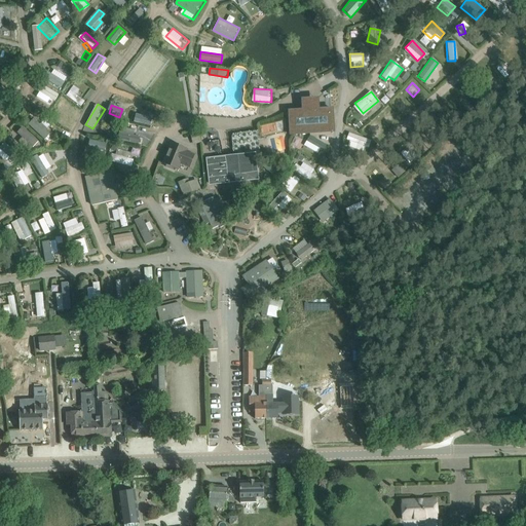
[(290,112),(292,135),(334,132),(332,109),(290,112)]
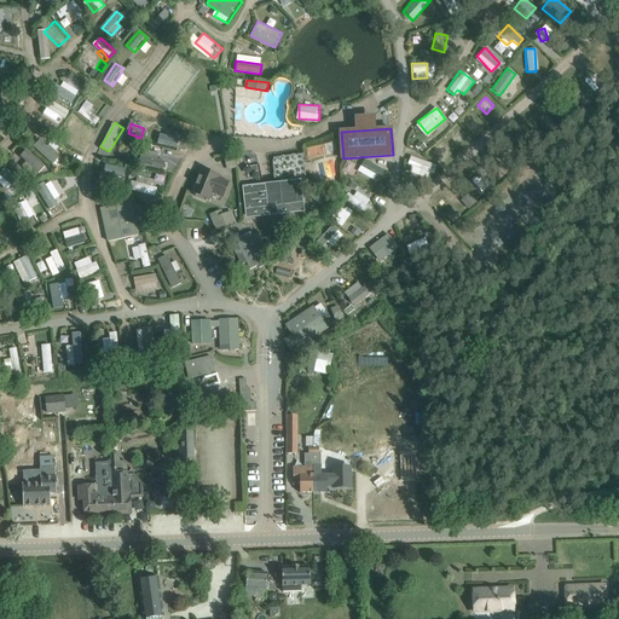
[(455,128),(446,136),(455,144),(462,138),(455,128)]
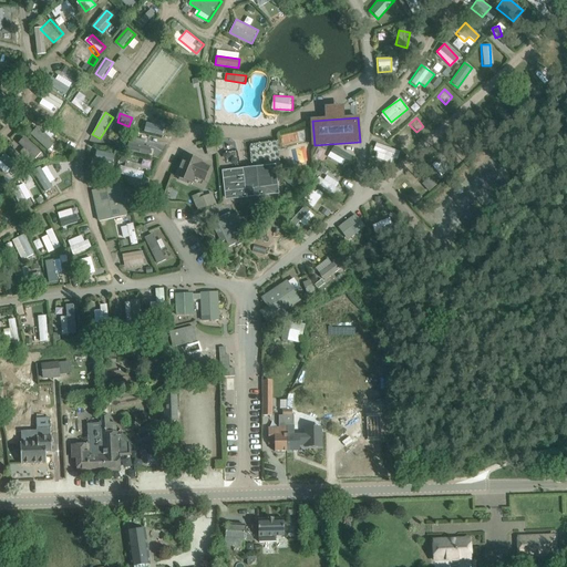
[(150,122),(147,131),(164,136),(167,126),(150,122)]
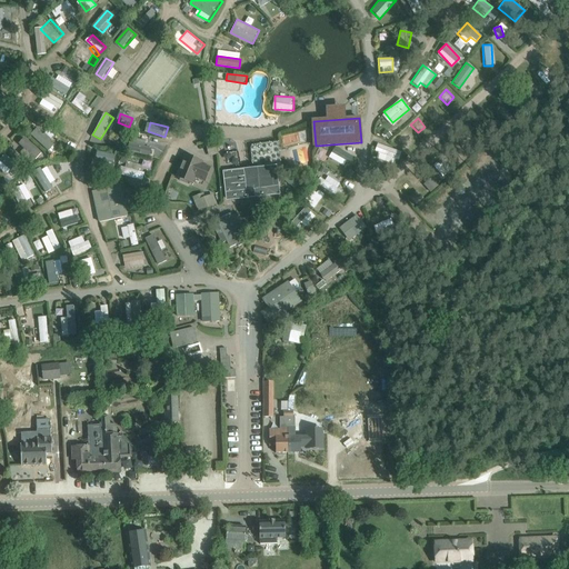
[(39,127),(32,136),(47,147),(53,139),(39,127)]
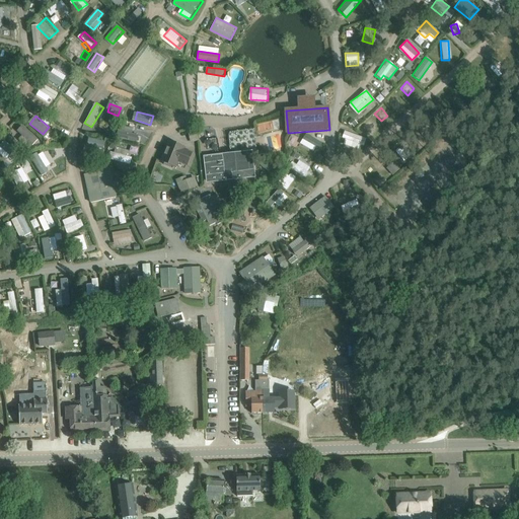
[(262,132),(273,129),(271,121),(260,124),(262,132)]
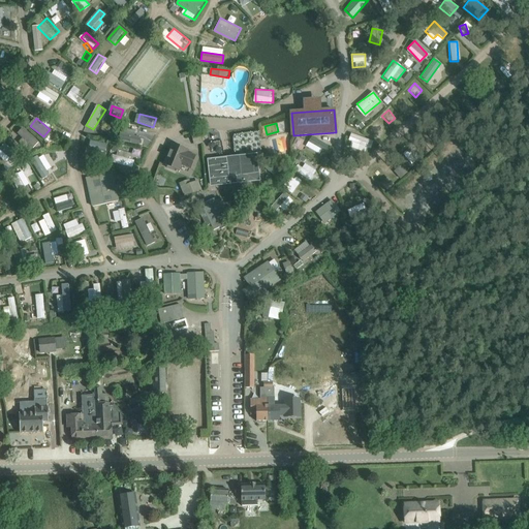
[(369,131),(376,137),(383,130),(376,124),(369,131)]
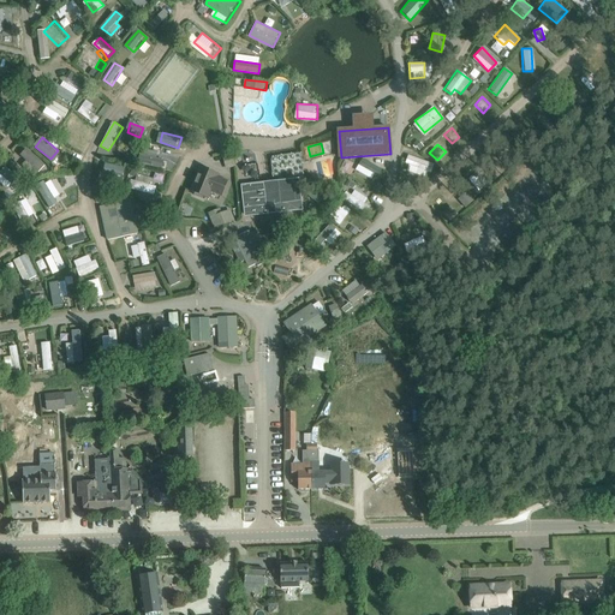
[(21,155),(36,169),(43,161),(28,148),(21,155)]
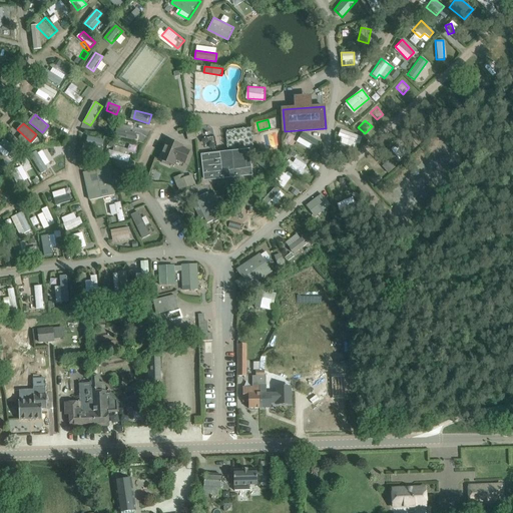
[(143,143),(147,130),(141,128),(137,140),(143,143)]
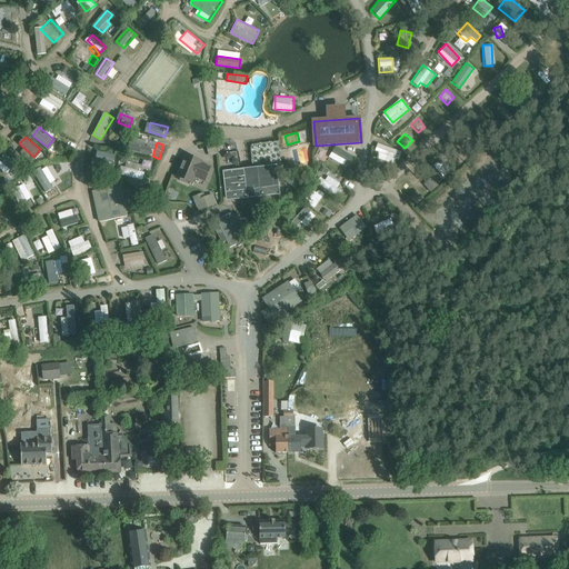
[(281,166),(279,142),(253,145),(253,146),(252,146),(251,146),(251,147),(251,148),(251,149),(251,150),(253,169),(281,166)]
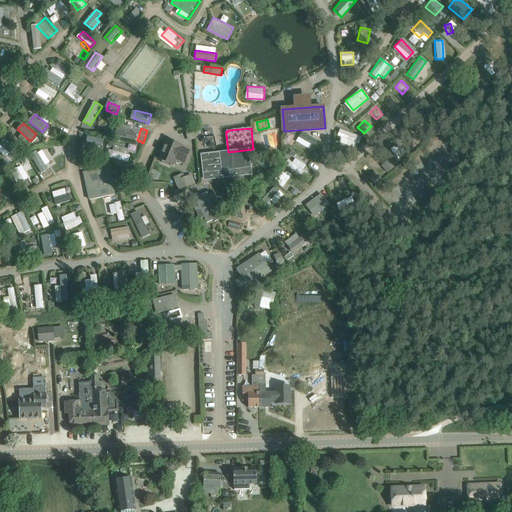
[(355,146),(359,135),(338,128),(334,139),(355,146)]
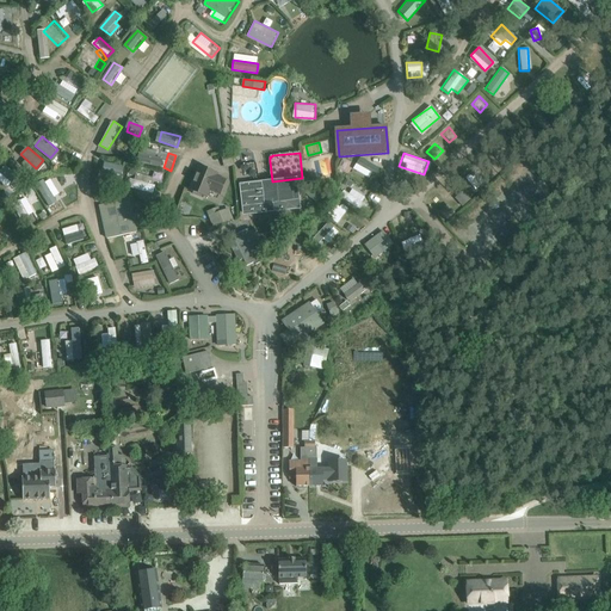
[(154,155),(152,164),(162,167),(166,159),(154,155)]
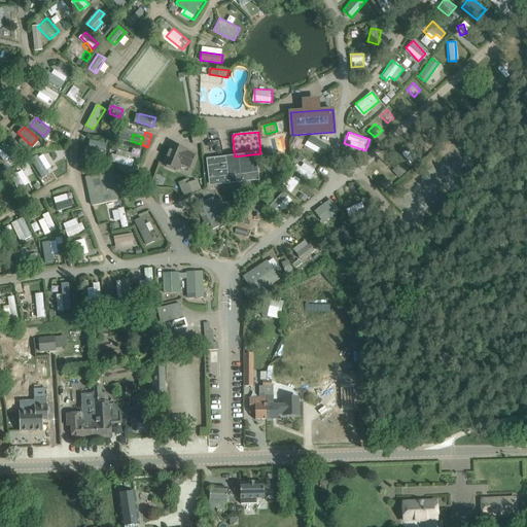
[(319,154),(325,144),(310,135),(304,145),(319,154)]
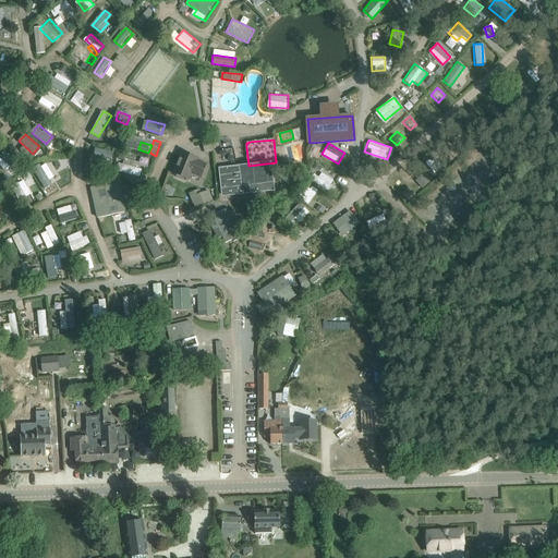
[(95,148),(94,161),(114,164),(114,149),(95,148)]
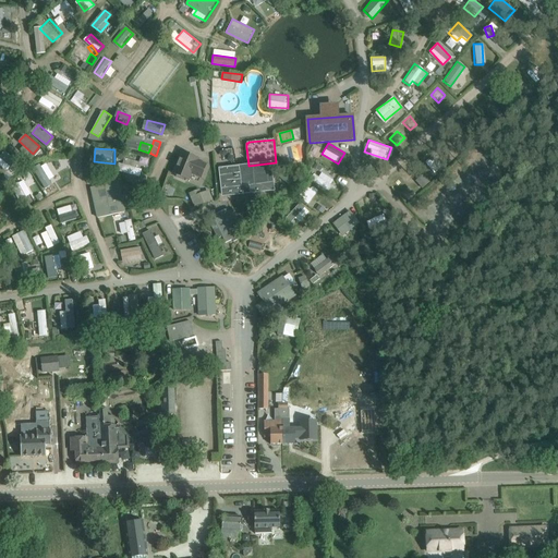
[(5,150),(0,157),(0,165),(8,171),(11,167),(14,170),(21,162),(5,150)]
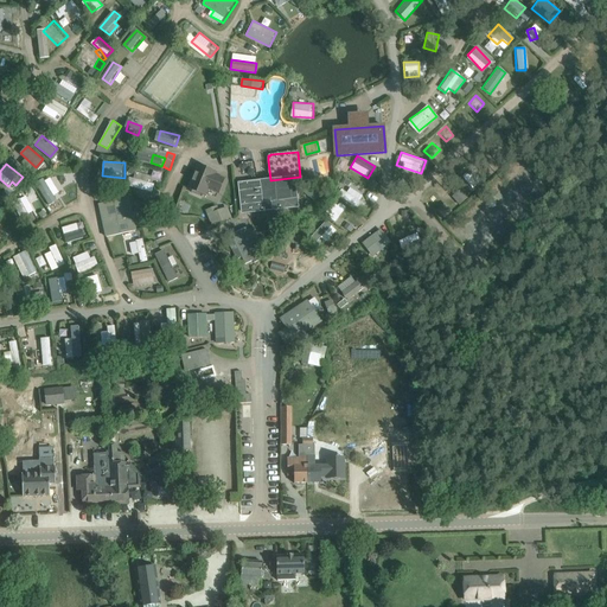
[(218,193),(224,178),(215,174),(216,172),(197,164),(186,189),(206,197),(209,190),(218,193)]
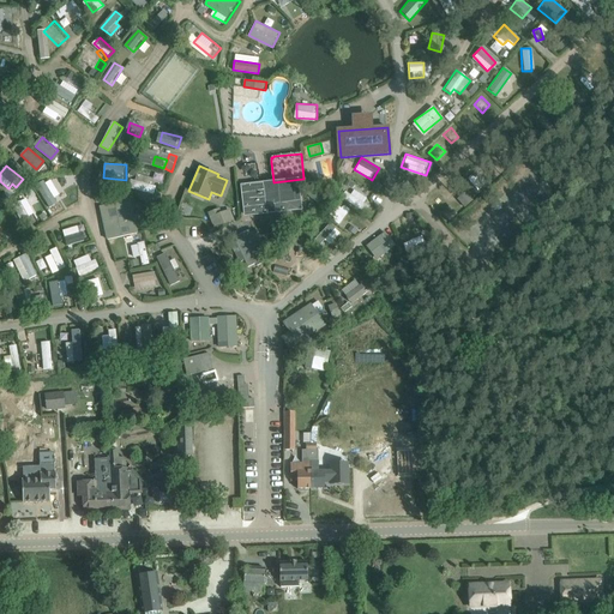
[(140,174),(136,188),(155,194),(157,186),(150,184),(152,178),(140,174)]
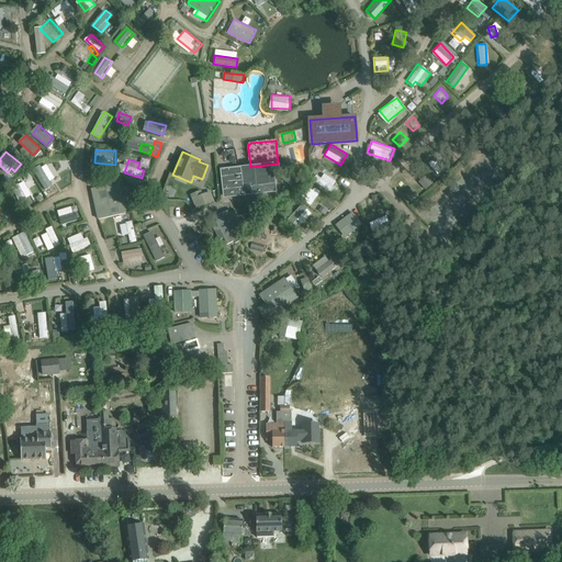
[(46,190),(54,186),(52,180),(56,178),(51,167),(37,173),(46,190)]
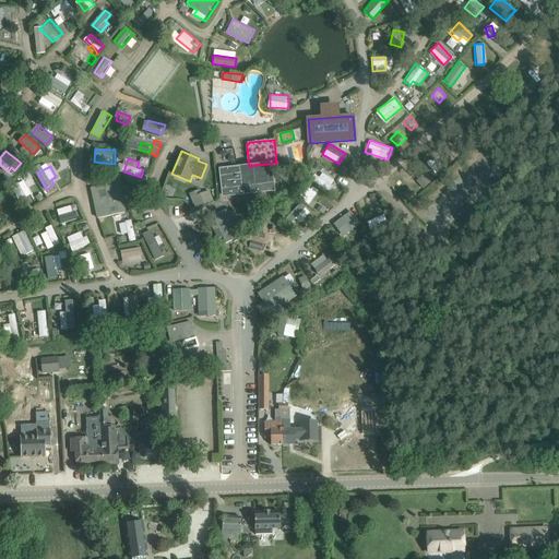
[(274,191),(271,168),(250,171),(247,171),(247,168),(228,169),(227,169),(227,170),(222,170),(224,197),(226,197),(226,198),(238,195),(238,194),(274,191)]
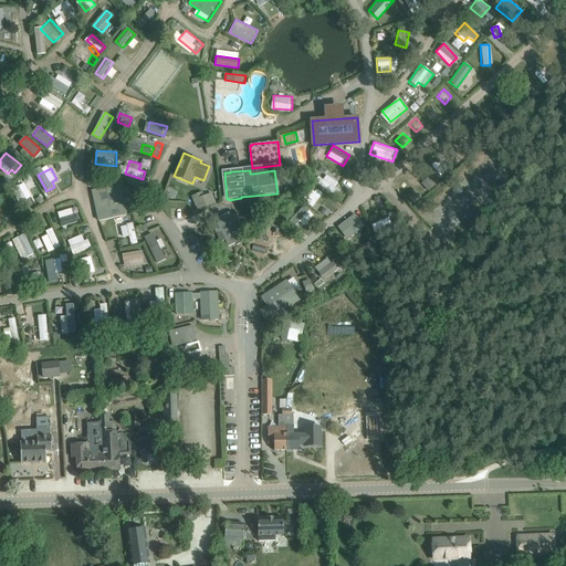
[(338,189),(334,187),(337,181),(324,174),(317,186),(335,195),(338,189)]
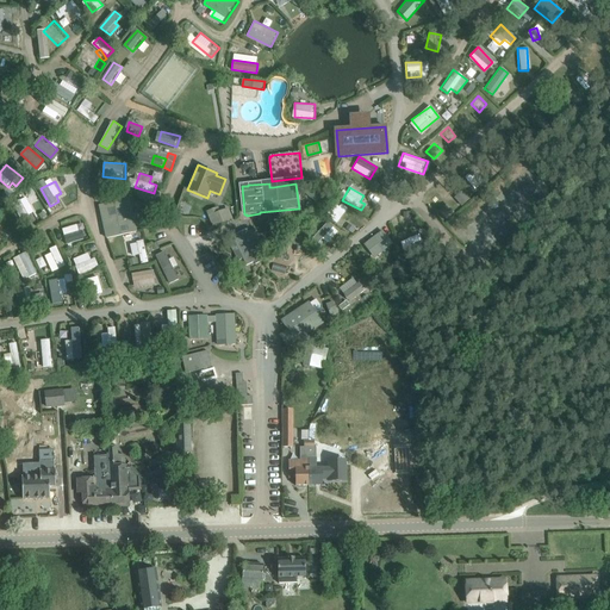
[(107,238),(138,230),(130,197),(99,205),(107,238)]
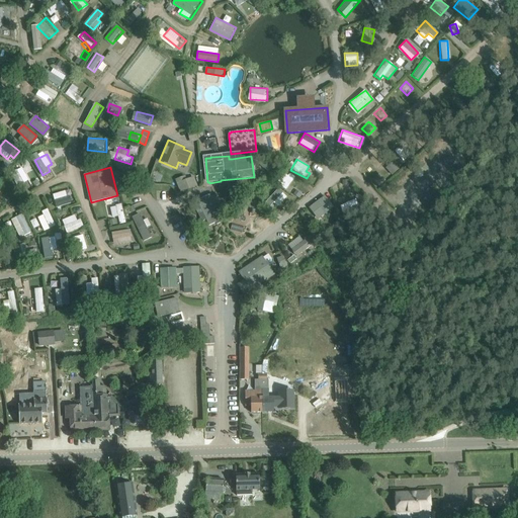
[(277,182),(286,188),(294,176),(285,170),(277,182)]
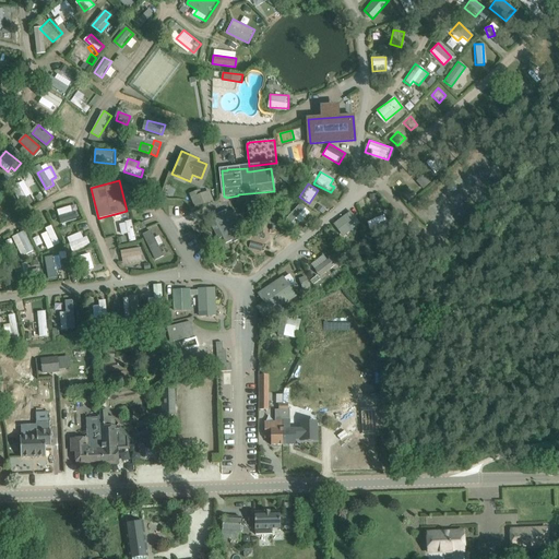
[(48,197),(58,191),(55,186),(45,191),(48,197)]
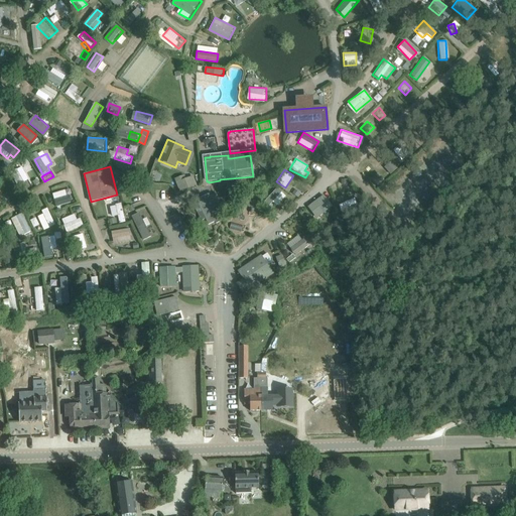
[(376,184),(384,179),(378,171),(371,177),(376,184)]
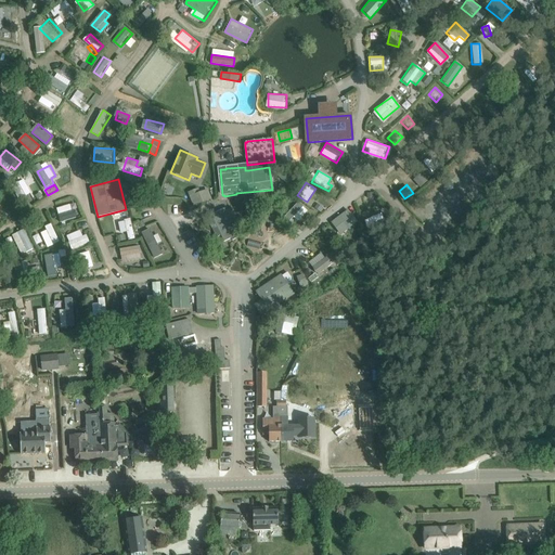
[(209,189),(201,192),(199,188),(189,192),(194,206),(214,199),(209,189)]
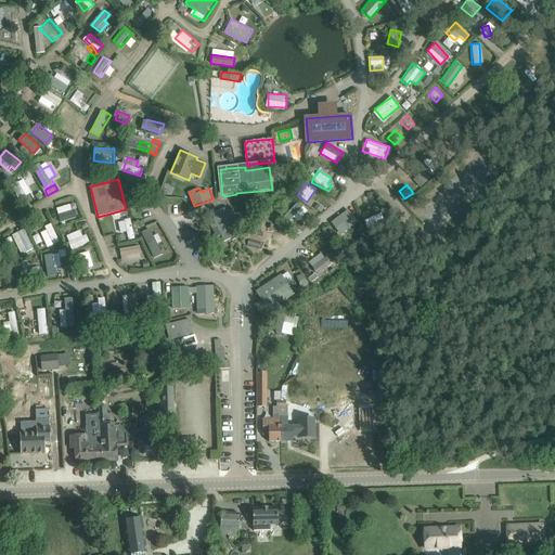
[(292,220),(304,206),(298,202),(286,216),(292,220)]
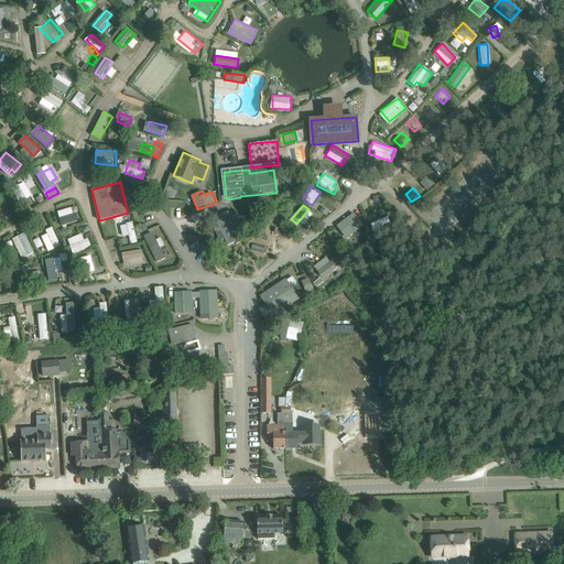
[(55,212),(56,217),(79,212),(78,206),(55,212)]
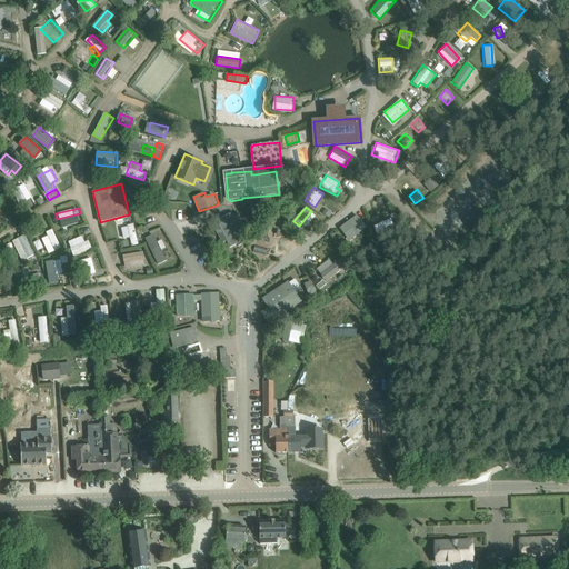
[(242,228),(247,226),(239,210),(221,218),(227,230),(222,232),(229,249),(248,241),(242,228)]
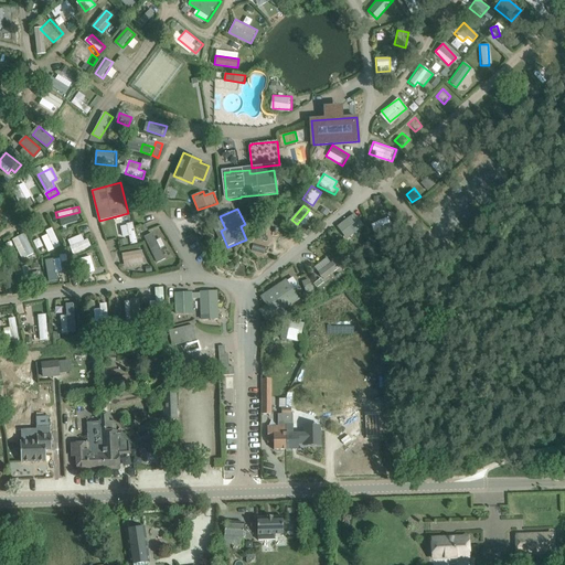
[(353,213),(334,225),(343,238),(362,226),(353,213)]
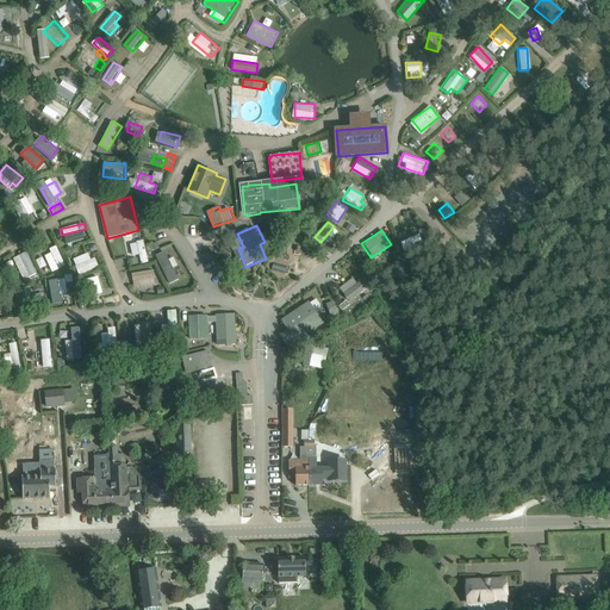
[(130,242),(131,255),(139,255),(139,262),(148,262),(145,241),(130,242)]
